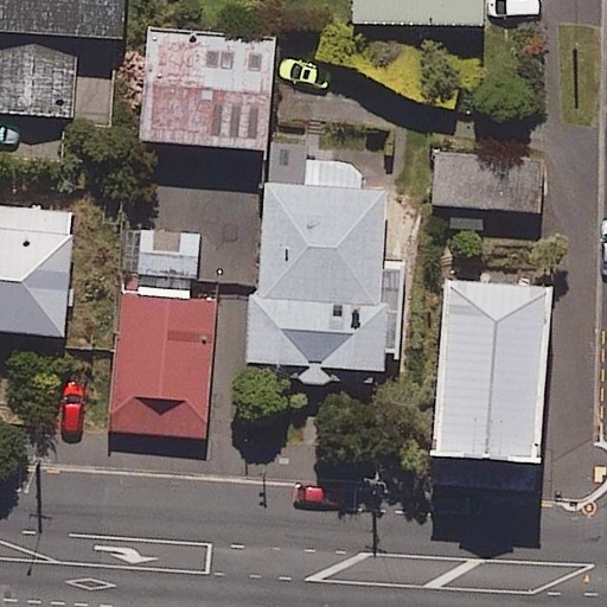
[(121,0),(0,0),(0,115),(72,119),(76,40),(120,42),(121,0)]
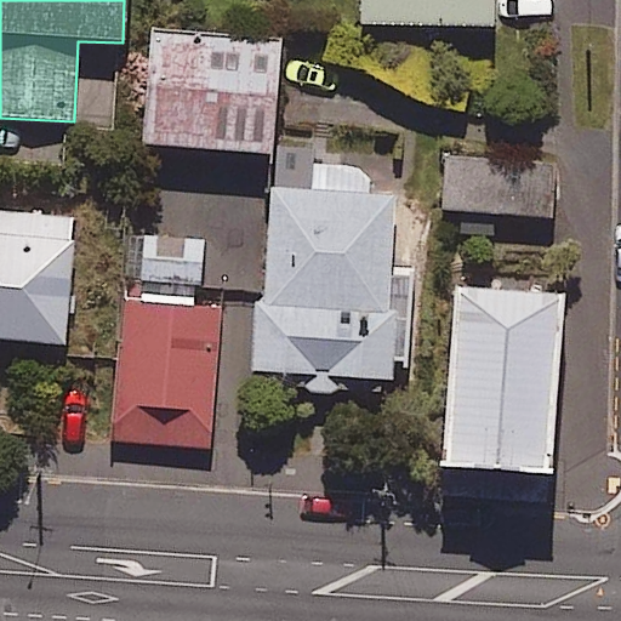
[(491,0),(360,0),(360,28),(436,27),(437,60),(493,60),(491,0)]
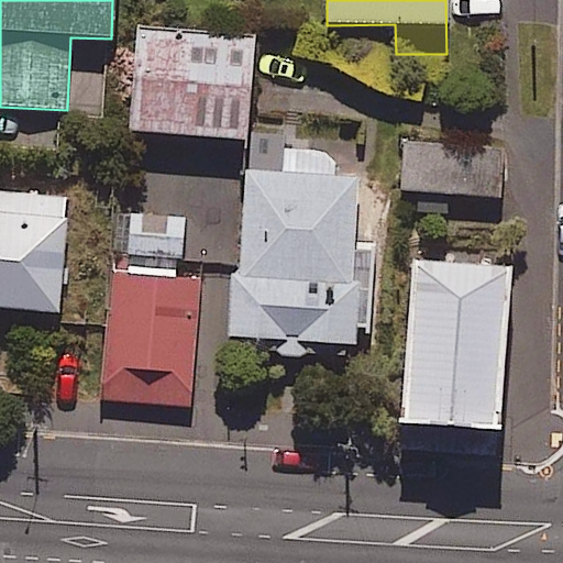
[(253,36),(139,28),(131,133),(245,142),(253,36)]
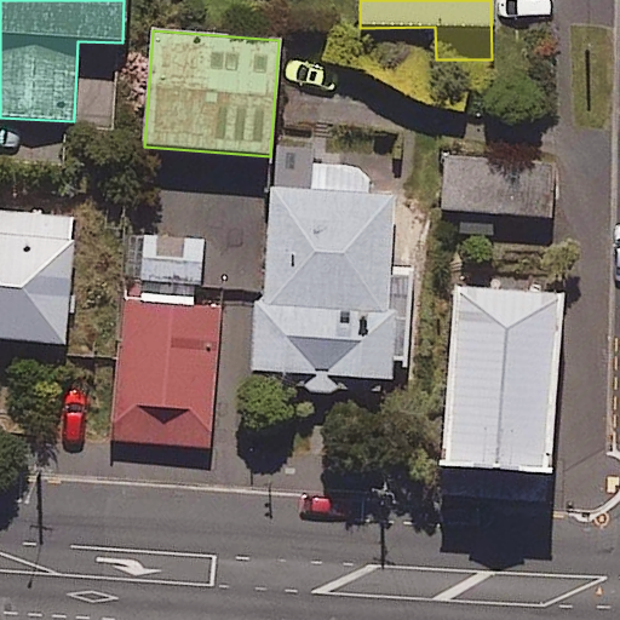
[(552,166),(443,159),(441,212),(550,219),(552,166)]
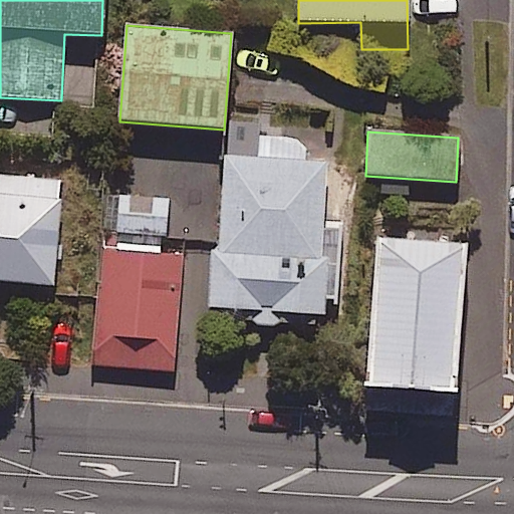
[(321,259),(326,164),(306,163),(307,142),(225,138),(219,250),(211,250),(208,312),(261,315),(260,324),(322,327),(325,259),(321,259)]
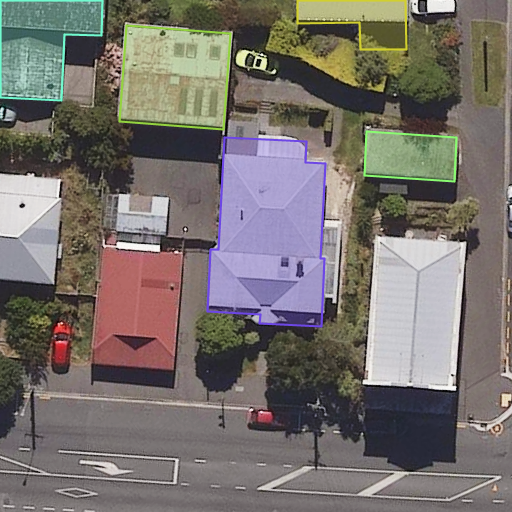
[(59,177),(0,174),(0,281),(54,284),(59,177)]
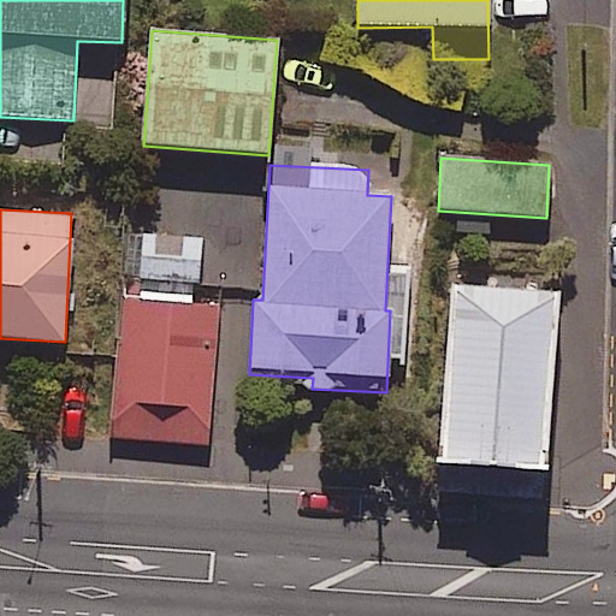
[(191,285),(199,285),(202,238),(134,234),(130,280),(191,285)]
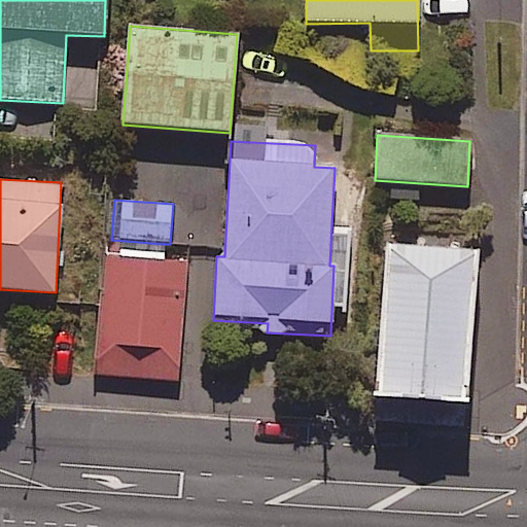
[(163,258),(164,244),(111,240),(101,376),(178,381),(187,260),(163,258)]
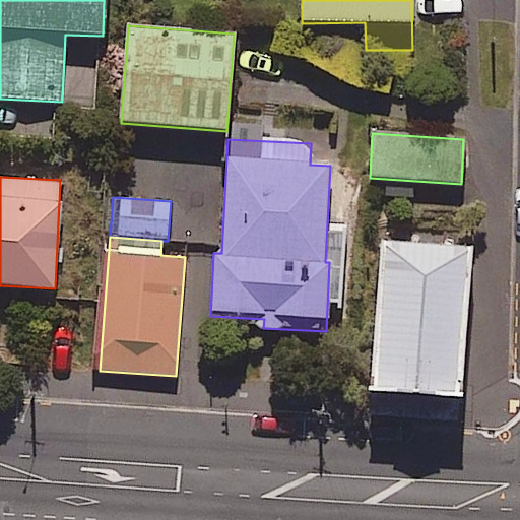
[(468,251),(380,245),(369,391),(462,397),(468,251)]
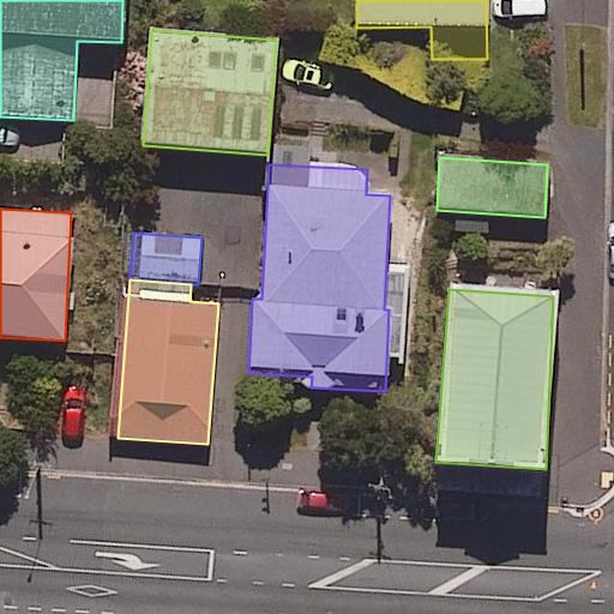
All buildings are outlined.
